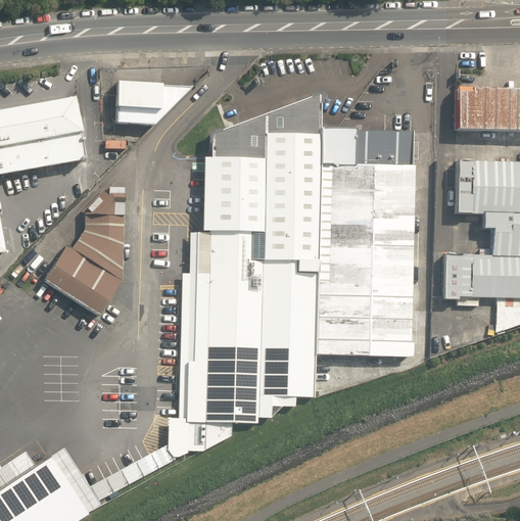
[(117,122),(155,124),(193,86),(121,81),(117,122)]
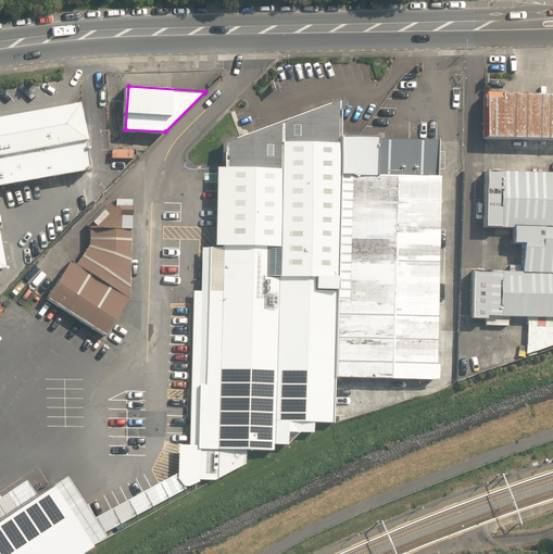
[(486,137),(552,139),(552,95),(487,92),(486,137)]
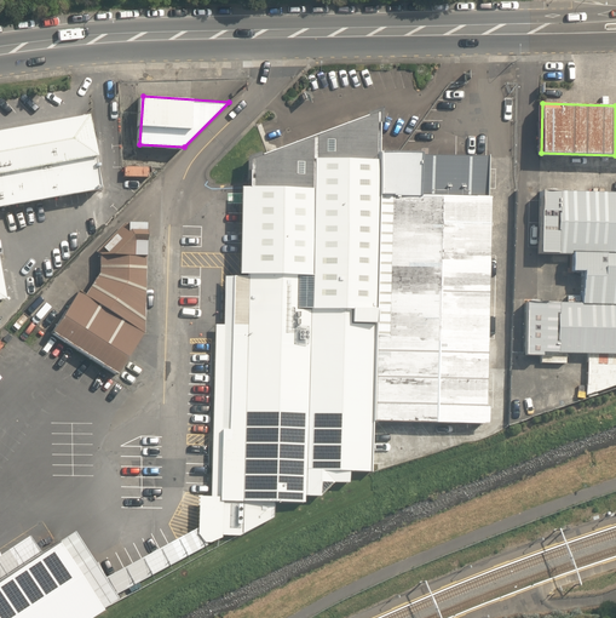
[(200,525),(200,531),(207,539),(209,539),(224,541),(224,532),(242,532),(276,514),(276,498),(306,499),(306,492),(322,493),(322,479),(351,480),(351,468),(372,468),(372,419),(380,150),(381,108),(252,155),(251,183),(242,183),(240,273),(228,272),(226,322),(218,321),(213,493),(201,493),(200,525)]
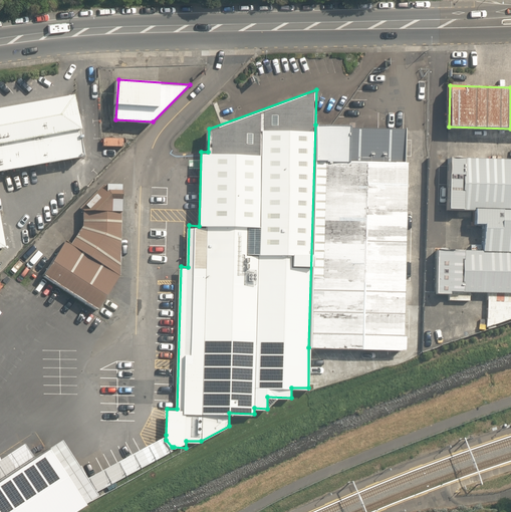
[(74,94),(0,107),(0,247),(7,246),(0,206),(0,171),(85,156),(74,94)]
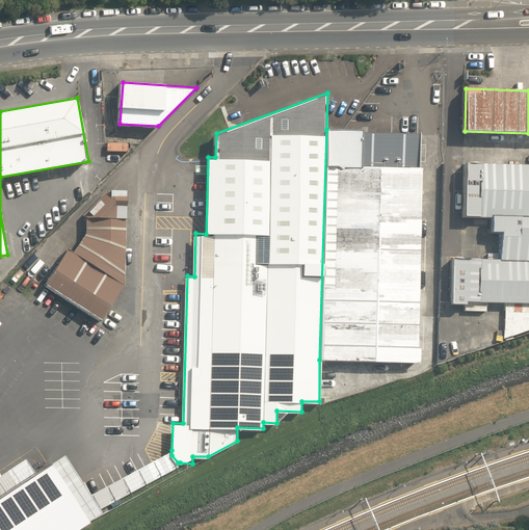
[(326,129),(319,360),(420,363),(420,348),(418,348),(419,314),(429,315),(430,290),(419,290),(422,169),(419,169),(420,132),(326,129)]
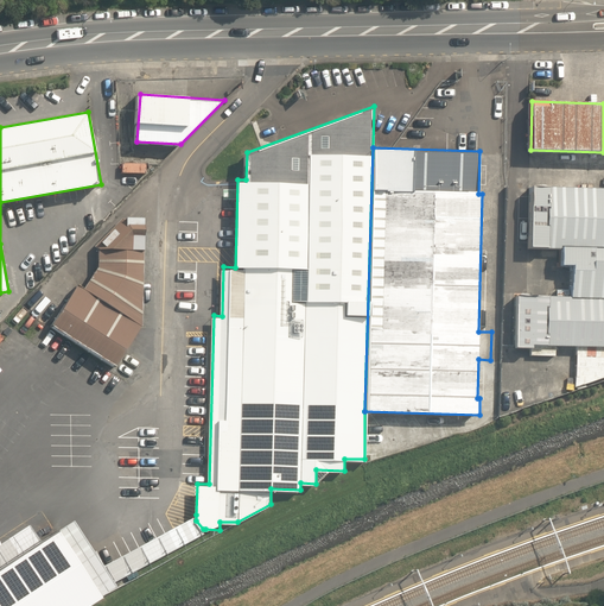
[(603,188),(533,187),(531,247),(561,248),(561,265),(573,265),(572,296),(517,295),(516,347),(532,348),(532,345),(534,345),(534,354),(558,354),(559,345),(579,346),(577,385),(603,377),(603,188)]
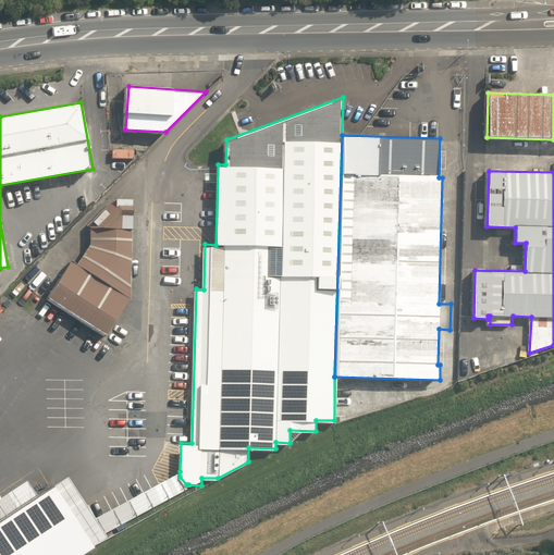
[(78,261),(132,296),(133,198),(113,198),(88,223),(91,225),(91,242),(78,261)]
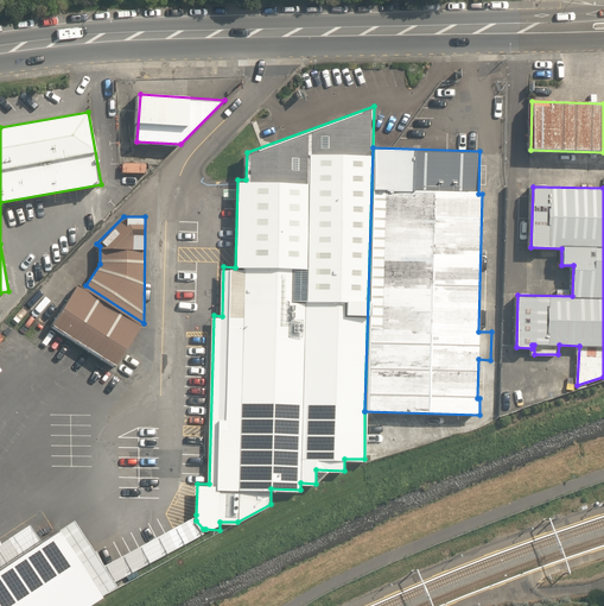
[(118,364),(144,323),(86,285),(80,282),(53,322),(118,364)]
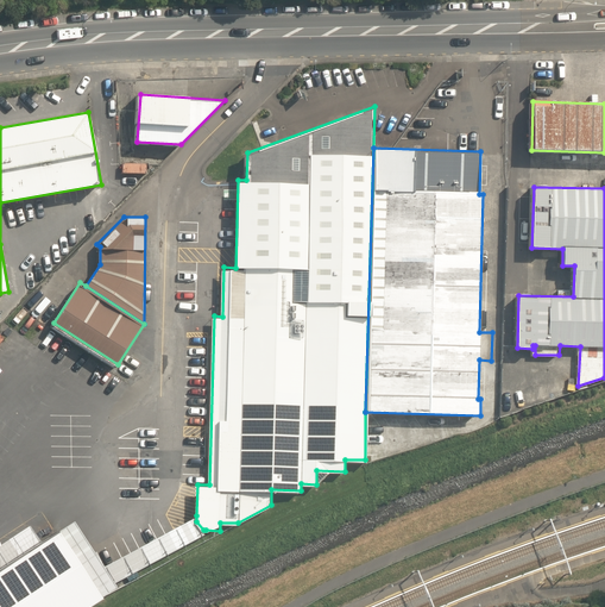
[(196,515),(105,565),(74,519),(58,529),(102,595),(118,584),(115,582),(207,532),(206,530),(203,530),(196,521),(196,515)]
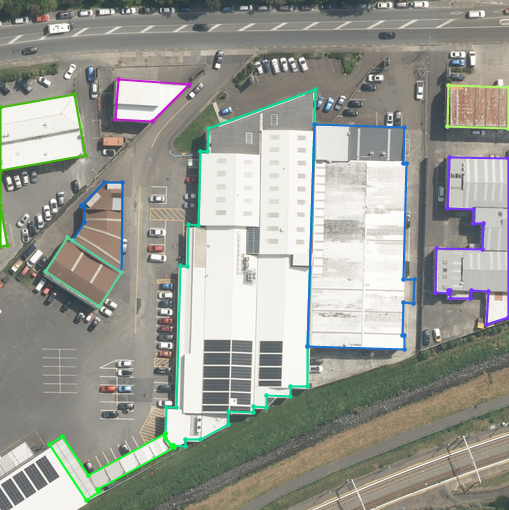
[(0,457),(0,476),(34,454),(25,440),(0,457)]
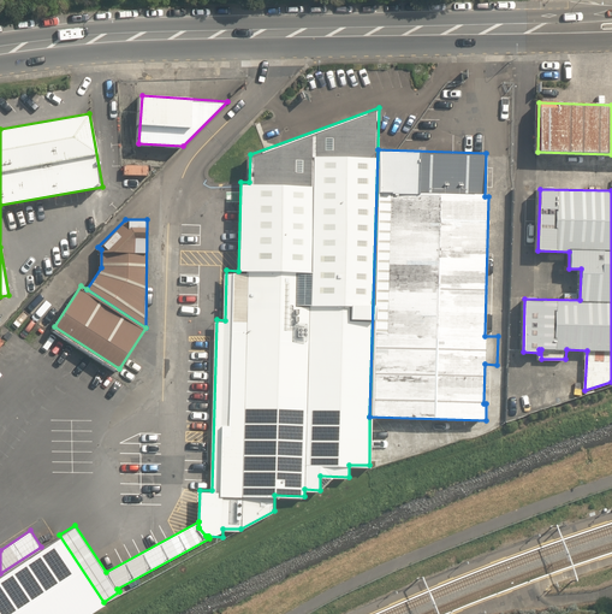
[(0,613),(87,613),(105,603),(104,602),(59,535),(41,547),(0,573),(0,613)]
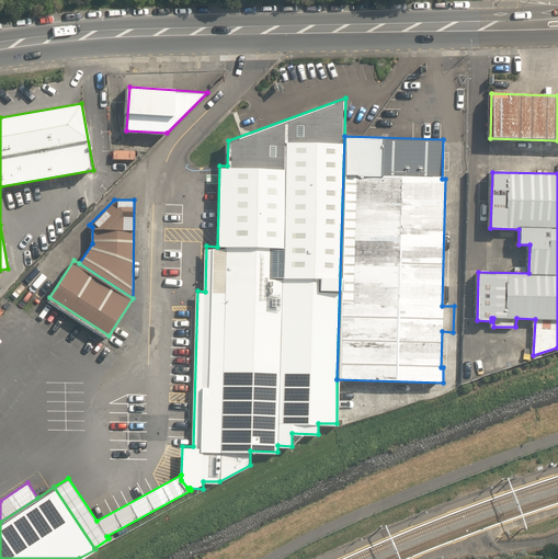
All buildings are outlined.
